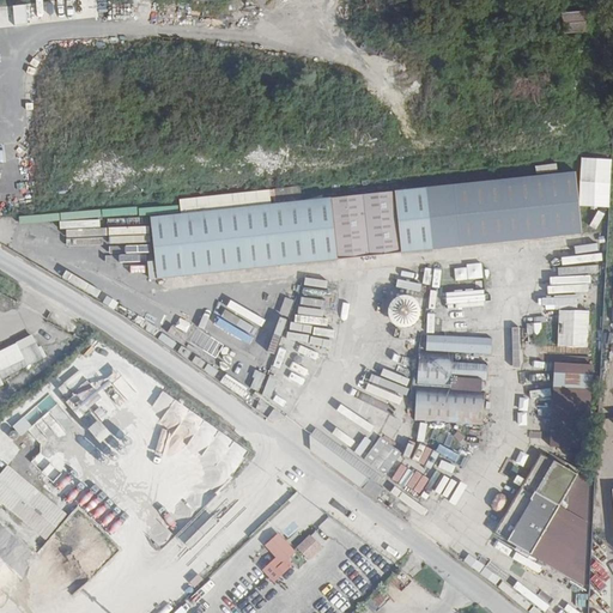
[(577,174),(150,218),(157,280),(583,236),(577,174)]
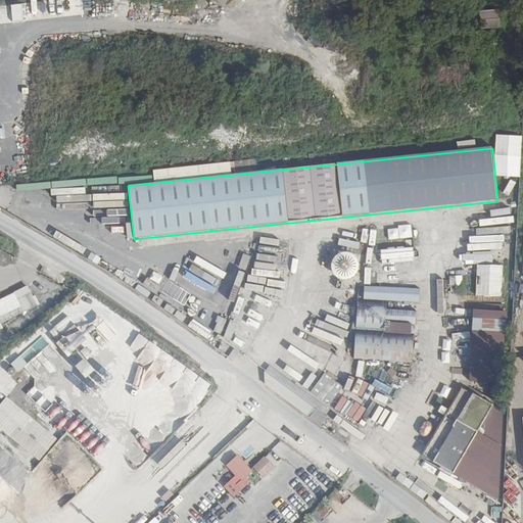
[(389,237),(411,237),(411,227),(389,228),(389,237)]
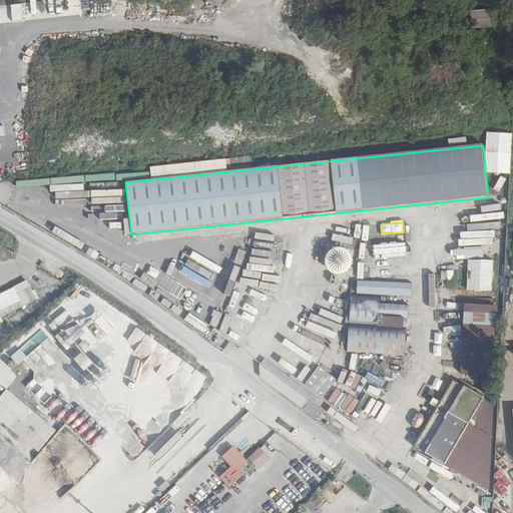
[(467,259),(465,291),(491,292),(492,260),(467,259)]
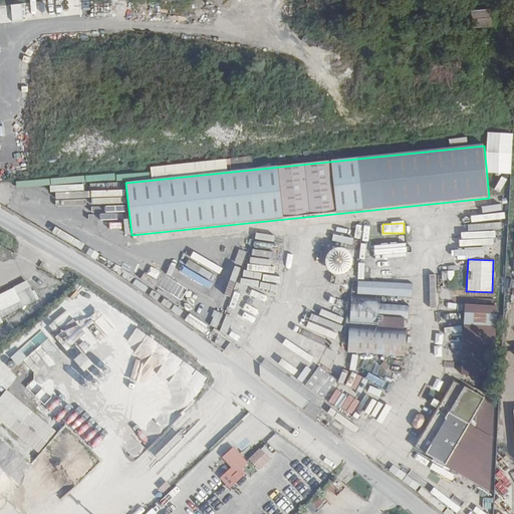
[(412,296),(412,282),(356,281),(356,294),(412,296)]
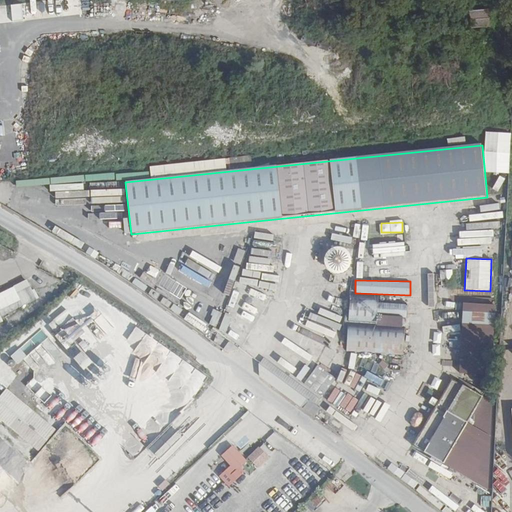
[(0,320),(36,302),(26,281),(0,294),(0,320)]
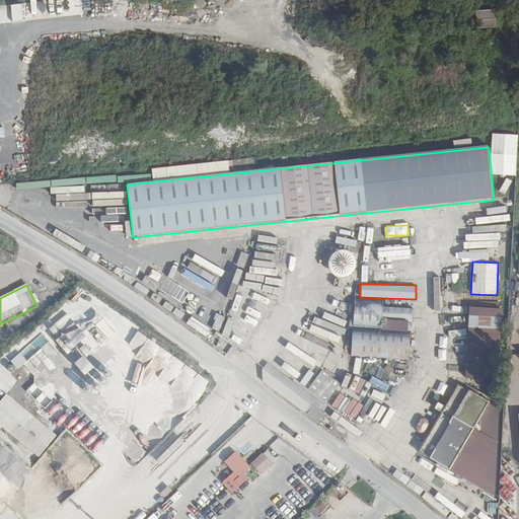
[(350,356),(408,359),(412,306),(354,302),(353,327),(352,327),(350,356)]
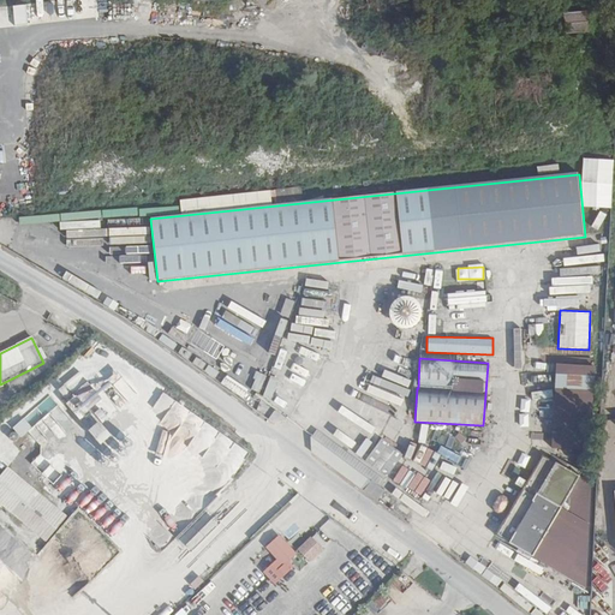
[(592,424),(595,364),(554,363),(551,448),(578,448),(579,429),(595,429),(596,424),(592,424)]
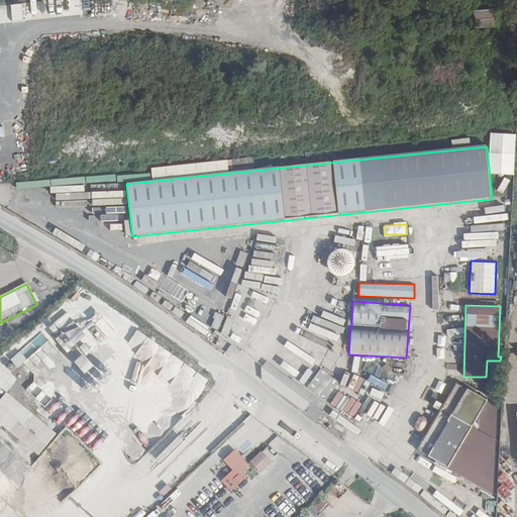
[(74,321),(64,328),(70,337),(80,330),(74,321)]
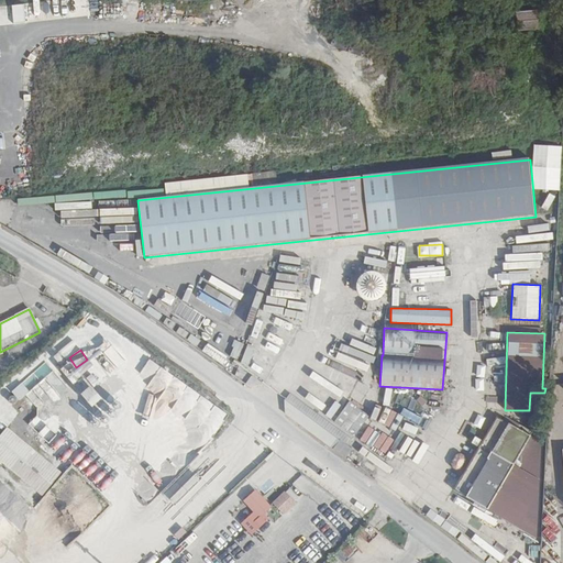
[(158,397),(172,405),(185,383),(147,361),(138,376),(162,390),(158,397)]
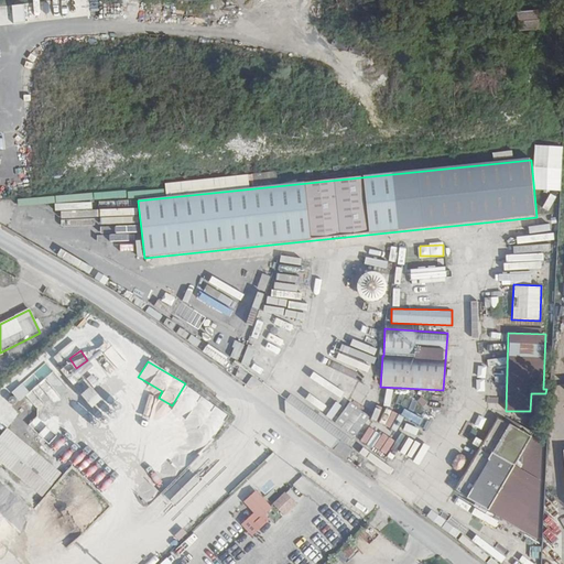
[(68,377),(80,392),(88,387),(76,370),(68,377)]
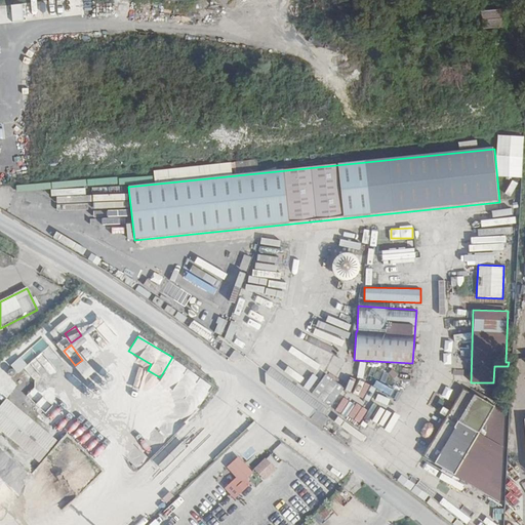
[(5,367),(10,376),(28,367),(23,358),(5,367)]
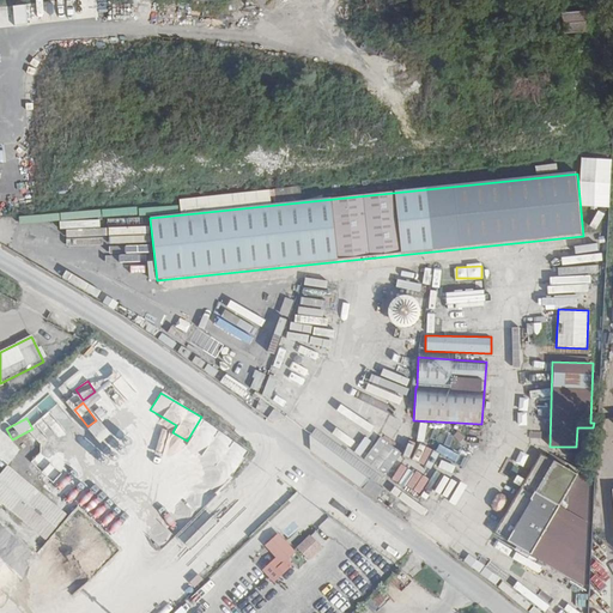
[(97,443),(109,435),(97,420),(86,429),(97,443)]
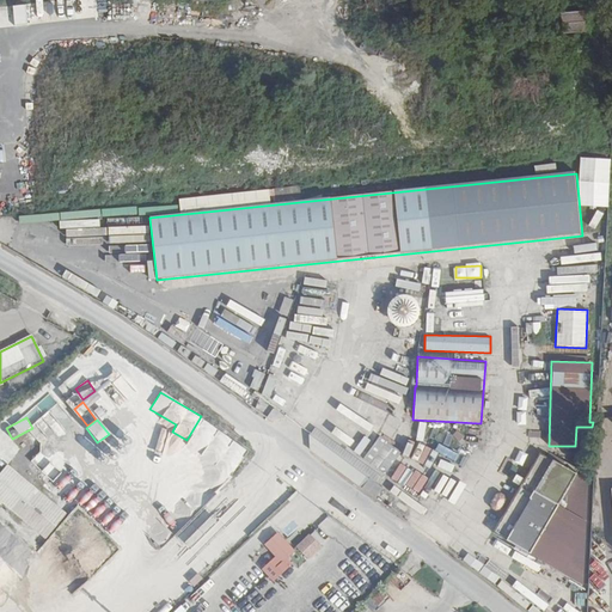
[(409,439),(424,441),(428,423),(412,421),(409,439)]
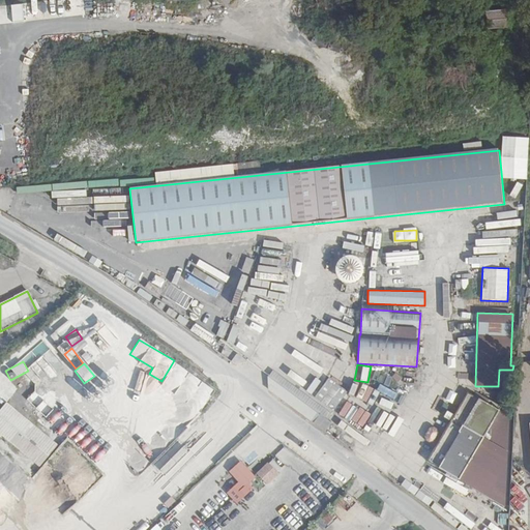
[(281,372),(275,378),(326,416),(331,410),(281,372)]
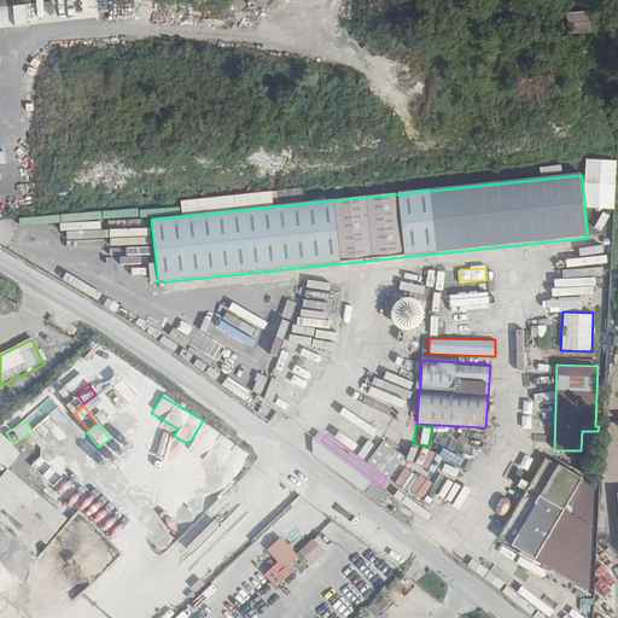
[(219,436),(204,464),(233,478),(248,452),(219,436)]
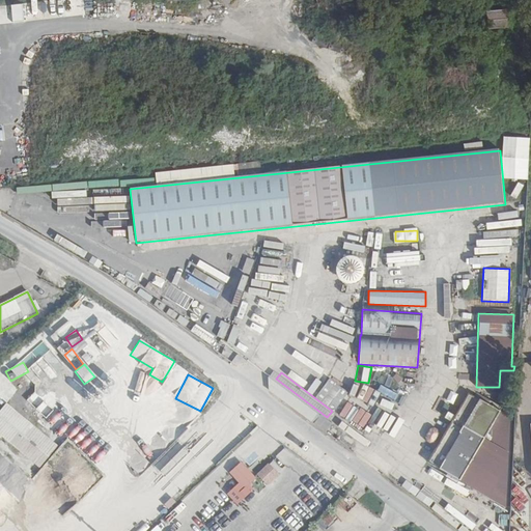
[(29,389),(32,379),(22,375),(18,386),(29,389)]
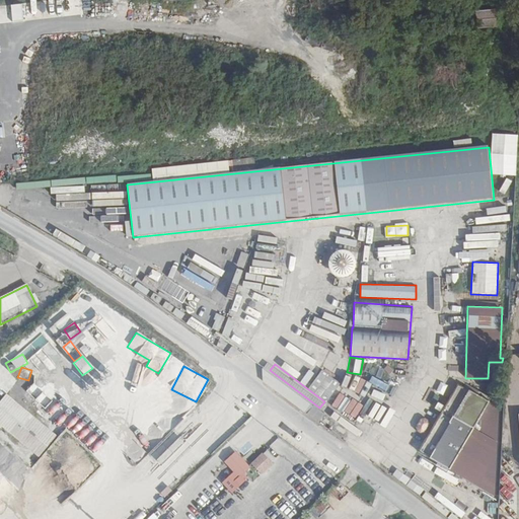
[(270,370),(269,382),(318,421),(323,414),(325,412),(319,408),(270,370)]
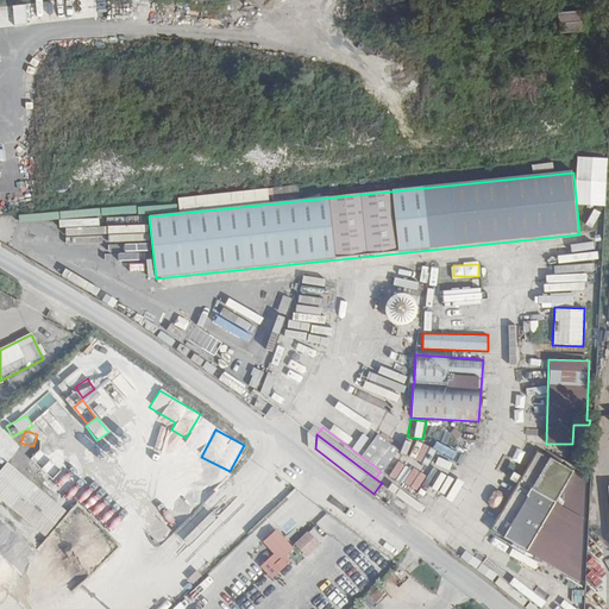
[(435,443),(433,447),(416,441),(409,458),(429,466),(435,451),(453,458),(457,451),(435,443)]
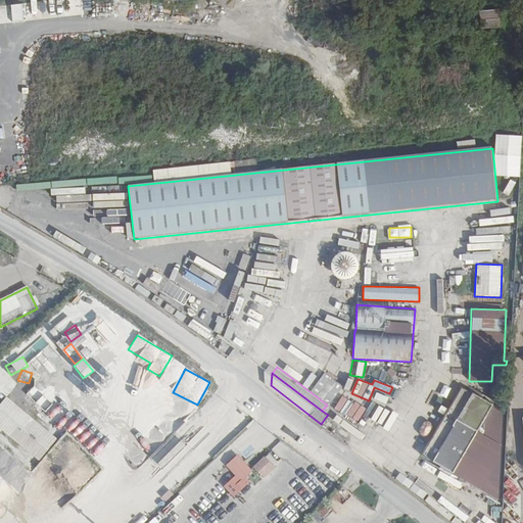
[(496,498),(502,410),(463,388),(422,456),(496,498)]
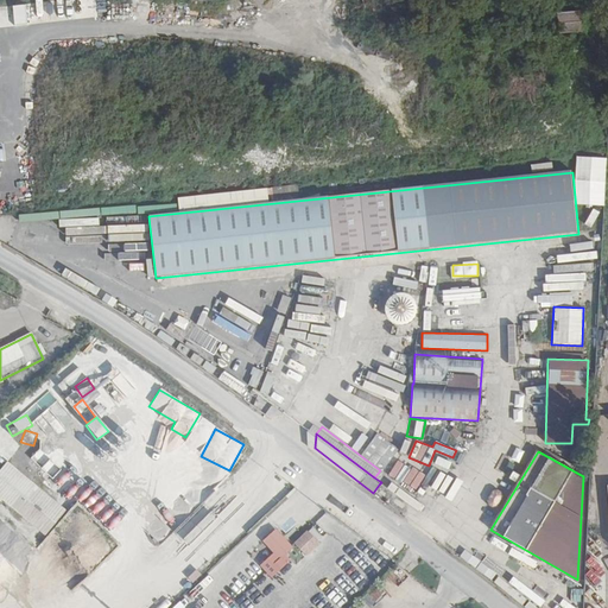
[(498,474),(513,483),(525,463),(510,455),(498,474)]
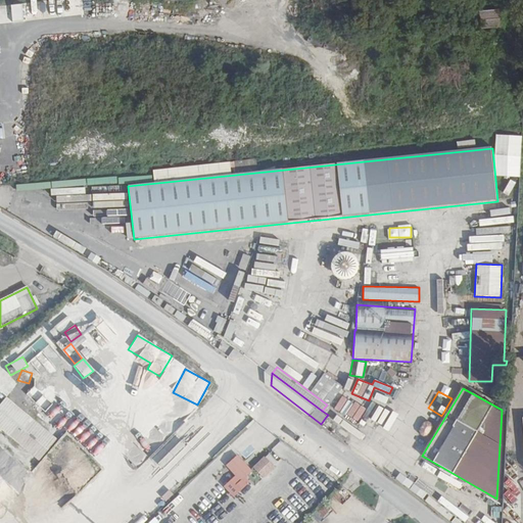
[(51,422),(31,407),(26,413),(5,396),(0,401),(0,430),(39,461),(56,438),(45,429),(51,422)]
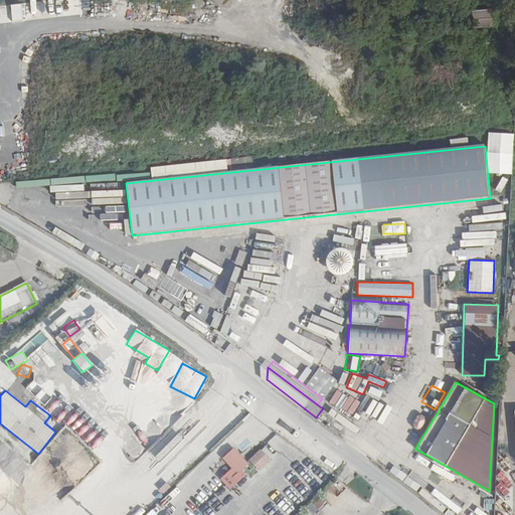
[(331,403),(339,406),(344,394),(335,391),(331,403)]
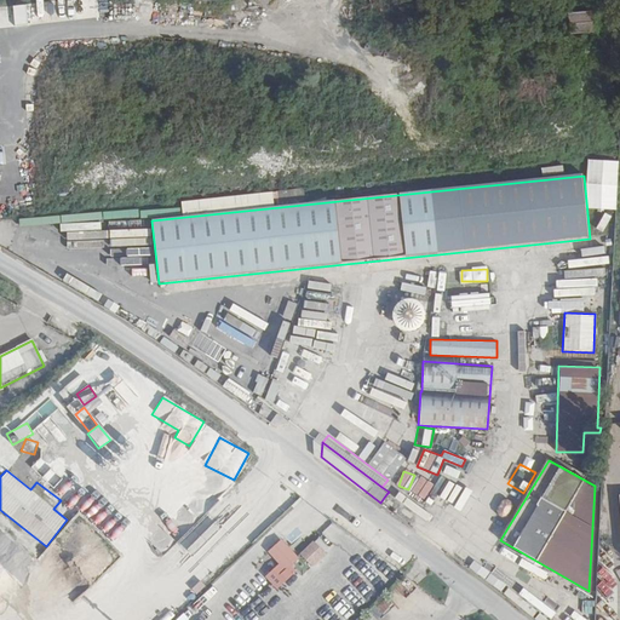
[(423,500),(432,484),(419,476),(409,492),(423,500)]
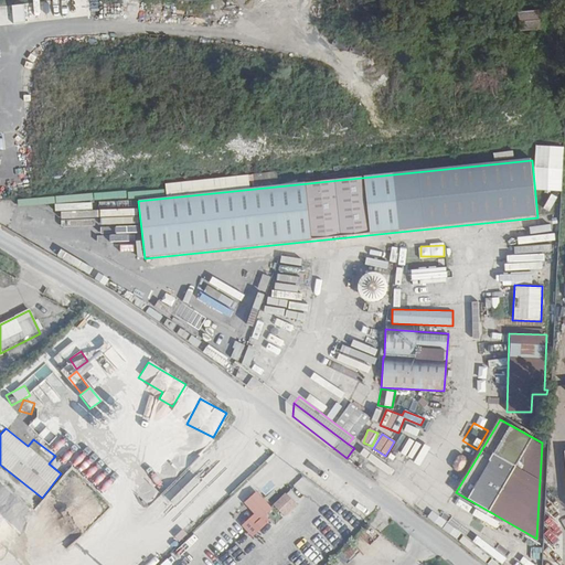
[(352,450),(347,458),(363,470),(365,461),(352,450)]
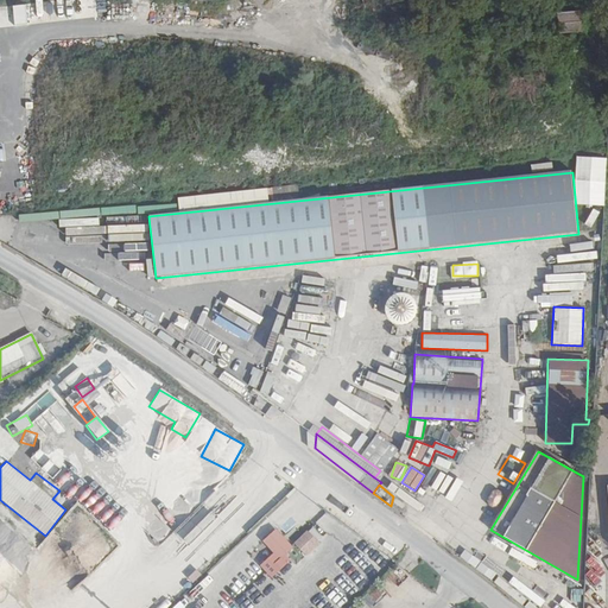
[(0,582),(7,590),(40,556),(0,515),(0,582)]
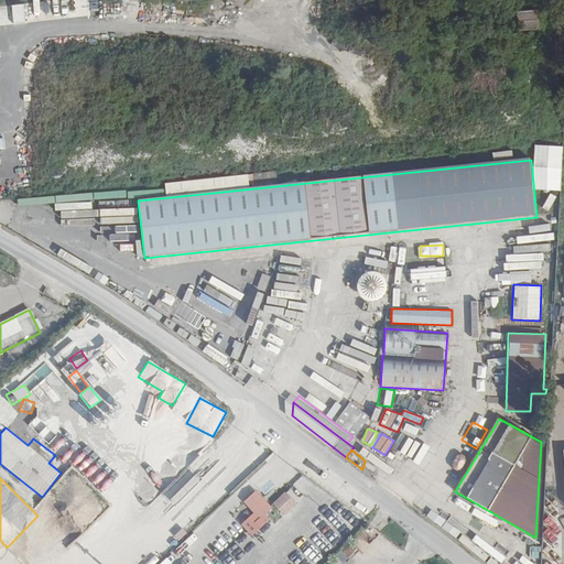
[(401,492),(394,488),(390,494),(397,498),(401,492)]
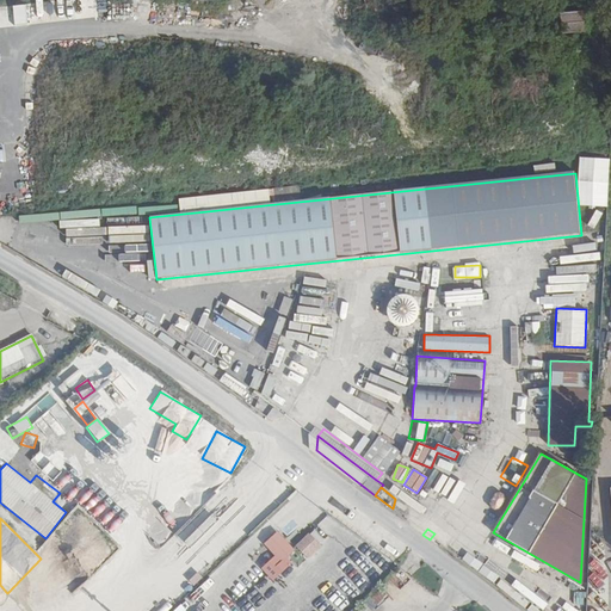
[(281,563),(295,550),(277,531),(263,544),(281,563)]
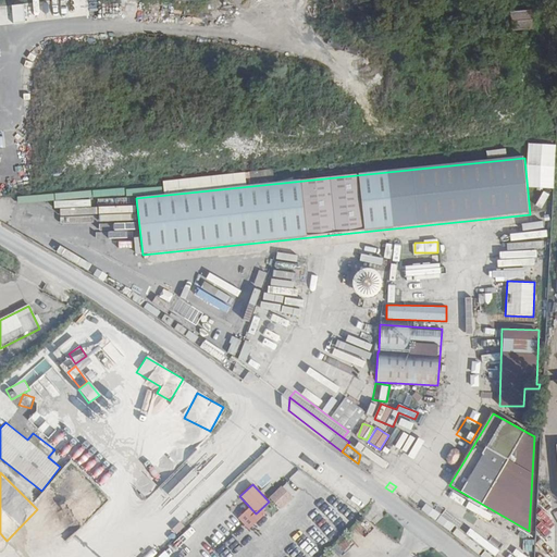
[(279,510),(293,497),(281,485),(268,498),(279,510)]
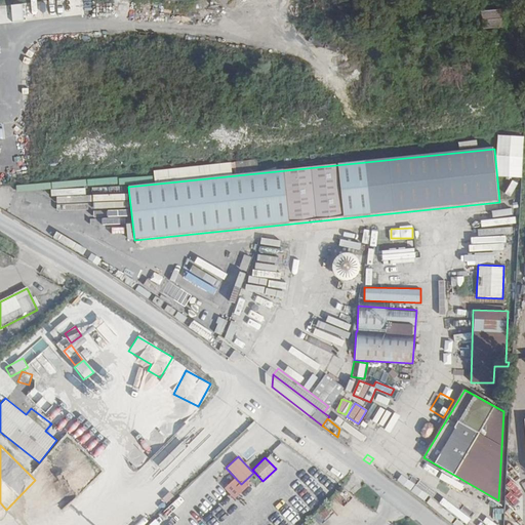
[(493,509),(493,519),(501,519),(502,509),(493,509)]
